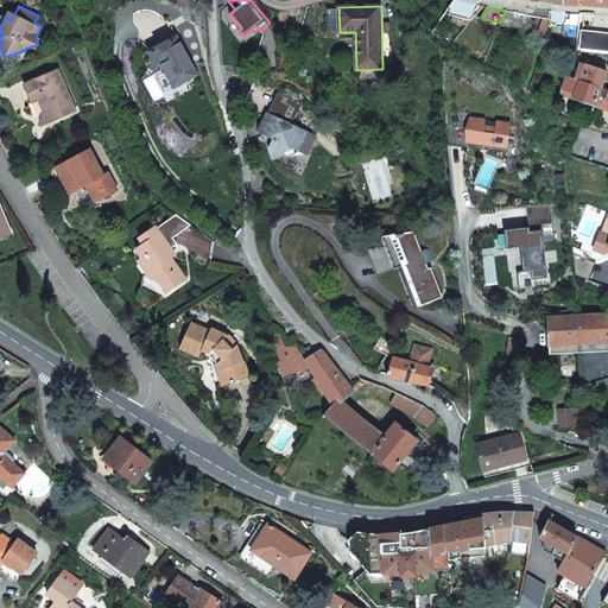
[(580,49),(607,51),(607,33),(582,31),(580,49)]
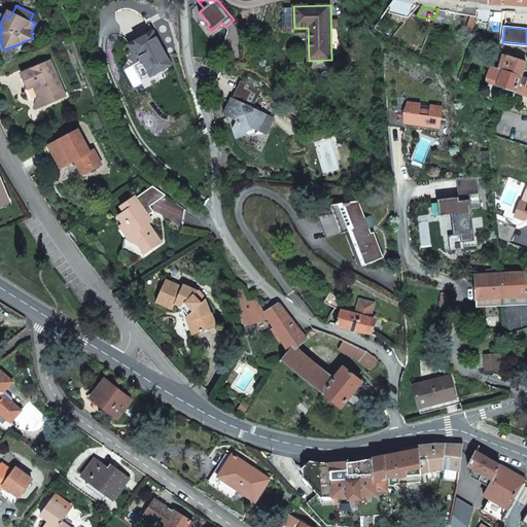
[(151,76),(172,65),(153,32),(130,45),(136,57),(139,56),(151,76)]
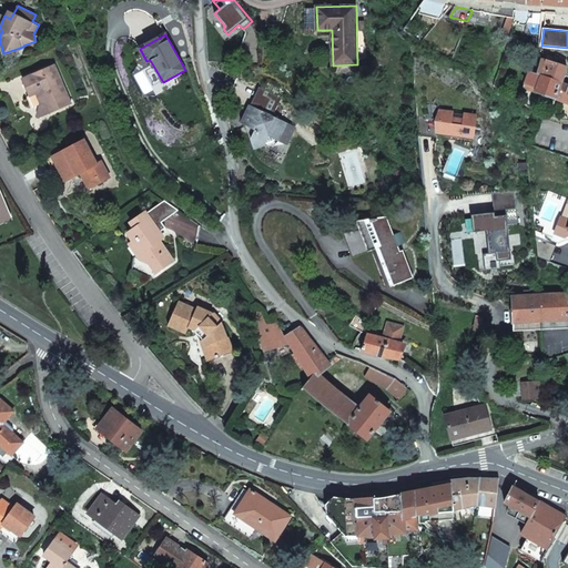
[(567,75),(567,66),(567,67),(550,61),(546,60),(541,59),(538,74),(561,83),(565,75),(567,75)]
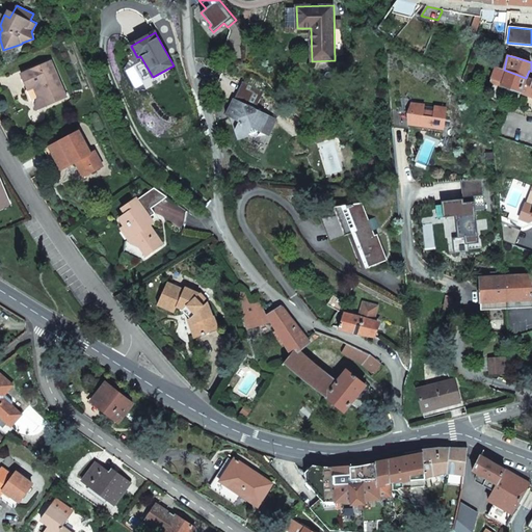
[(43,97),(46,104),(67,96),(50,59),(21,73),(27,88),(36,84),(38,88),(35,89),(37,95),(43,97)]
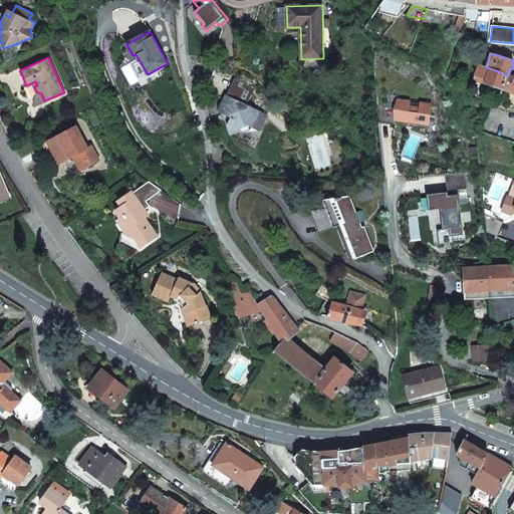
[(487,67),(482,65),(480,64),(476,76),(485,79),(484,83),(503,90),(504,89),(509,91),(508,91),(513,93),(513,76),(508,75),(487,67)]
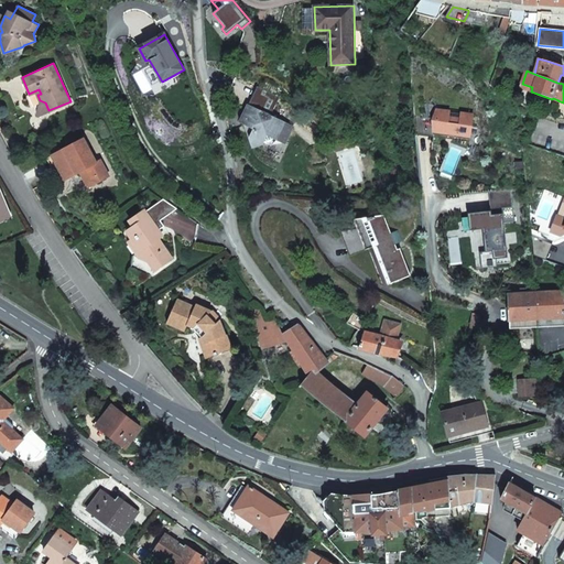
[(39,115),(49,110),(45,102),(40,100),(38,95),(41,94),(39,89),(29,94),(39,115)]
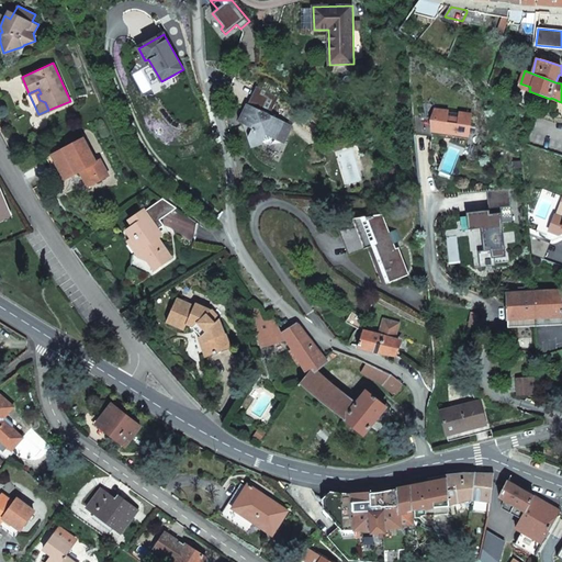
[(414,113),(416,128),(468,137),(471,113),(446,109),(447,105),(424,102),(427,115),(414,113)]
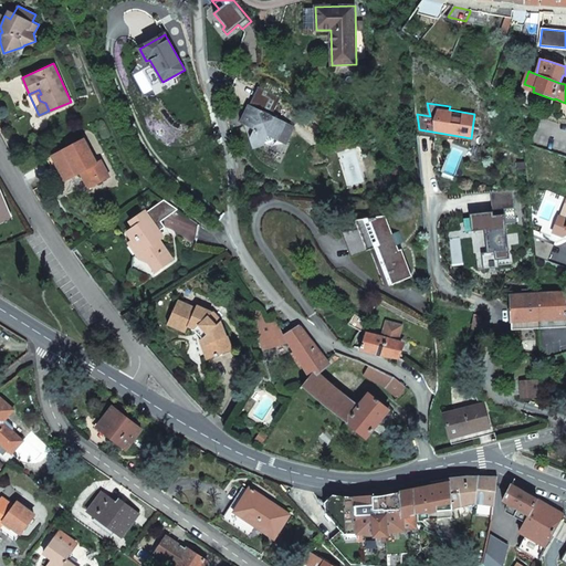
[(245,125),(250,137),(254,148),(264,144),(265,142),(274,138),(278,139),(279,138),(286,142),(294,127),(282,122),(279,123),(276,117),(268,114),(265,109),(262,112),(248,105),(240,123),(245,125)]
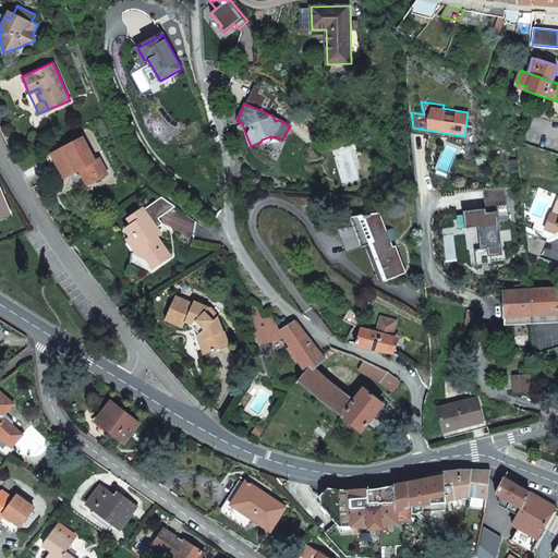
[(73,166),(75,170),(80,168),(87,183),(107,172),(99,157),(95,159),(82,136),(46,155),(59,179),(64,177),(62,172),(73,166)]
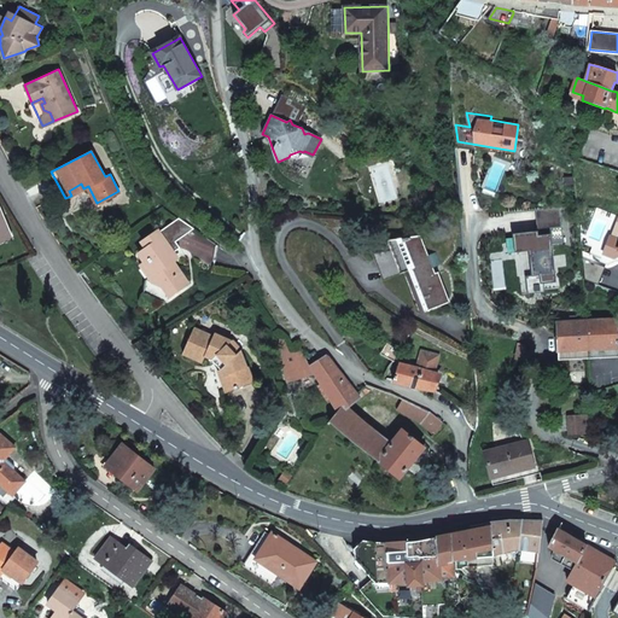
[(356,169),(362,161),(357,157),(355,159),(354,158),(350,163),(353,164),(351,167),(356,169)]
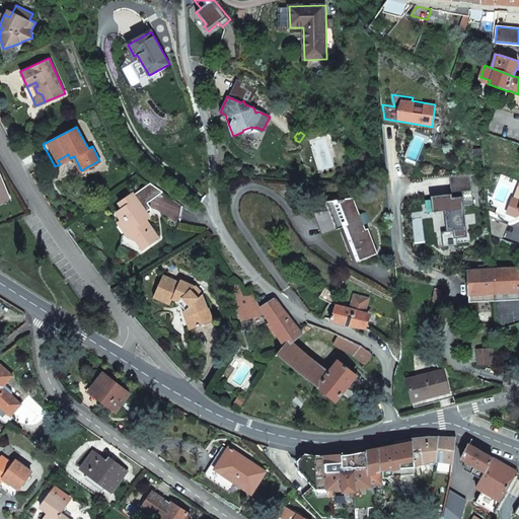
[(60,164),(70,158),(68,154),(58,160),(60,164)]
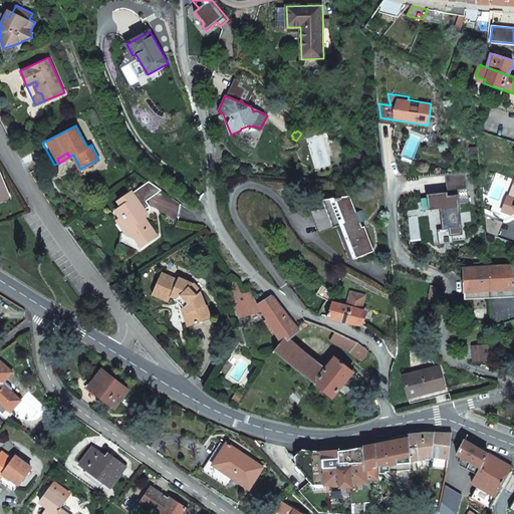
[(470,202),(467,172),(446,174),(448,192),(448,195),(427,197),(422,198),(423,210),(443,208),(445,228),(438,229),(439,240),(453,238),(452,232),(463,230),(460,203),(470,202)]
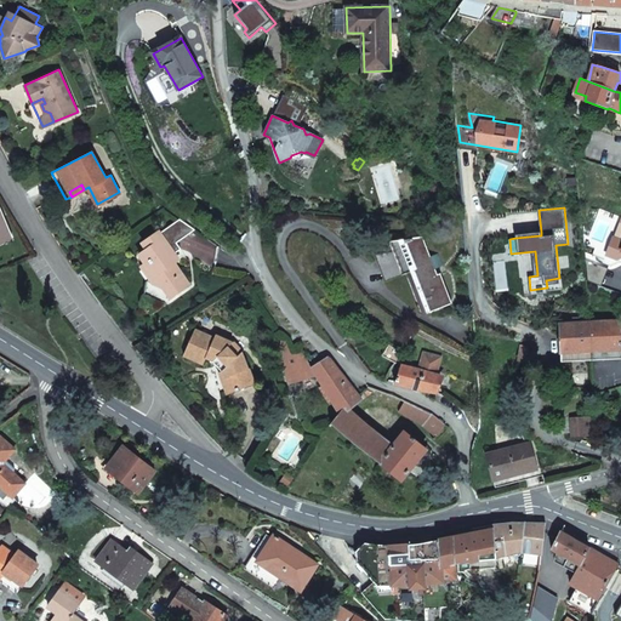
[(0,243),(11,238),(0,216),(0,243)]
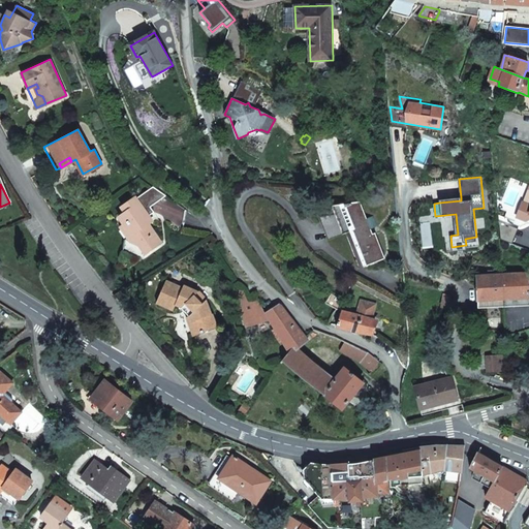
[(150,207),(165,195),(153,186),(136,198),(135,197),(122,207),(125,212),(119,216),(132,236),(138,245),(146,240),(152,249),(161,242),(149,224),(152,221),(148,216),(154,213),(150,207)]
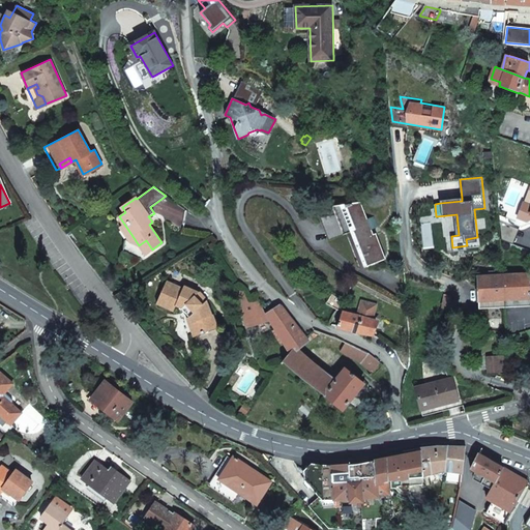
[(379,226),(375,216),(369,218),(361,201),(334,205),(337,213),(321,216),(330,239),(354,230),(367,263),(383,257),(372,229),(379,226)]
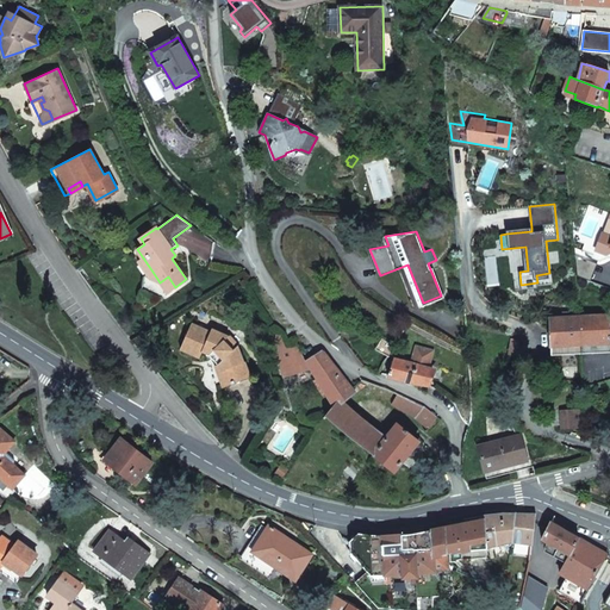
[(609,237),(604,235),(595,257),(585,254),(573,255),(576,278),(591,284),(598,262),(602,263),(609,259),(609,237)]
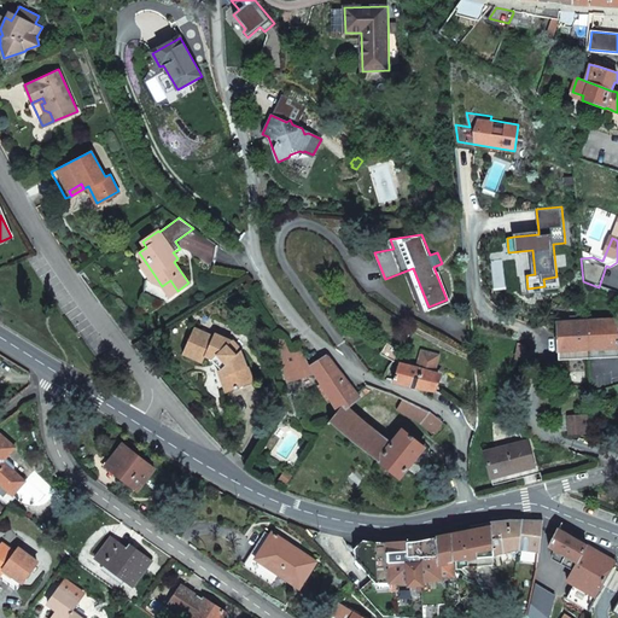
[(162,286),(155,275),(150,278),(157,289),(162,286)]
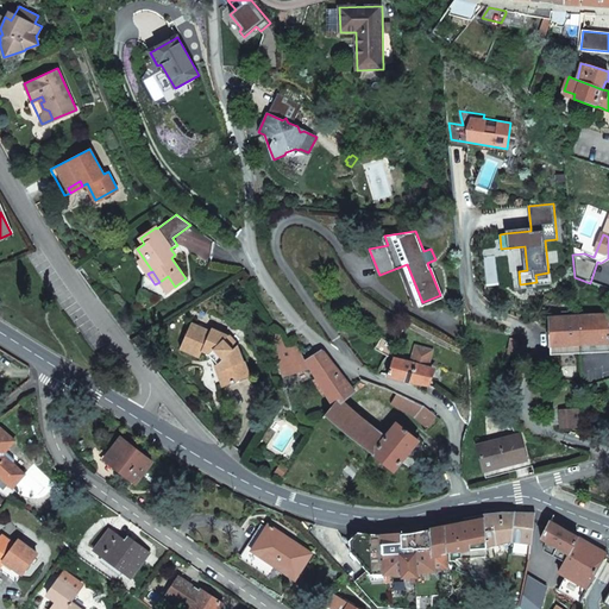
[(167,292),(175,287),(168,276),(159,282),(167,292)]
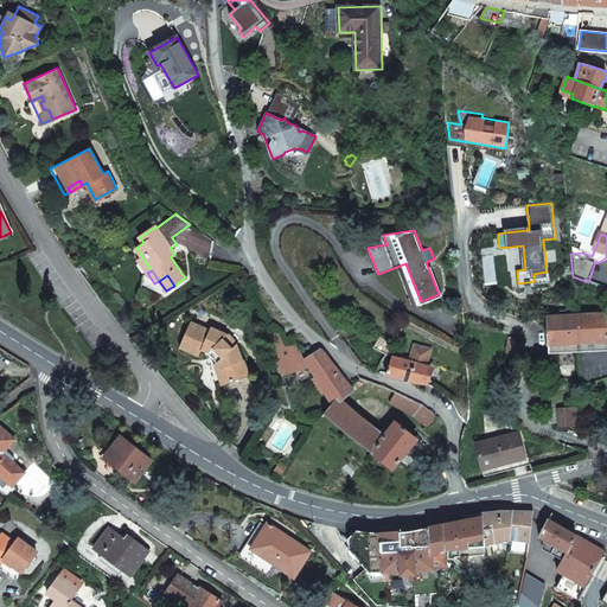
[(480,312),(479,302),(465,304),(465,313),(480,312)]
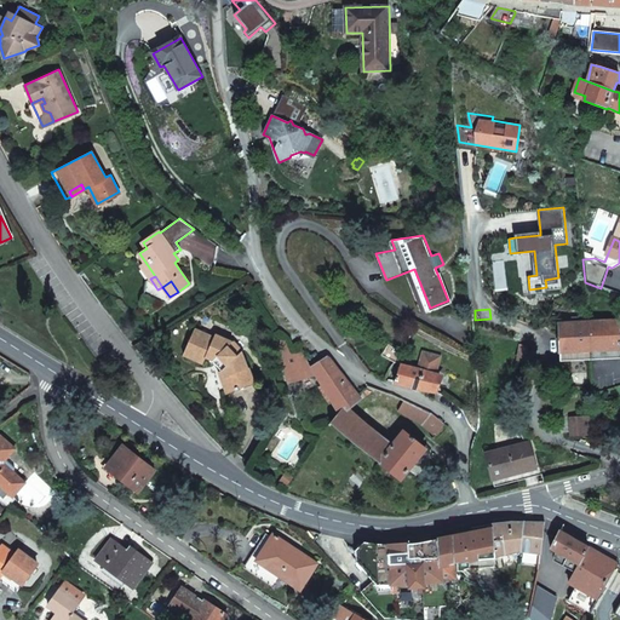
[(619,342),(619,320),(589,321),(590,360),(619,357),(619,342)]
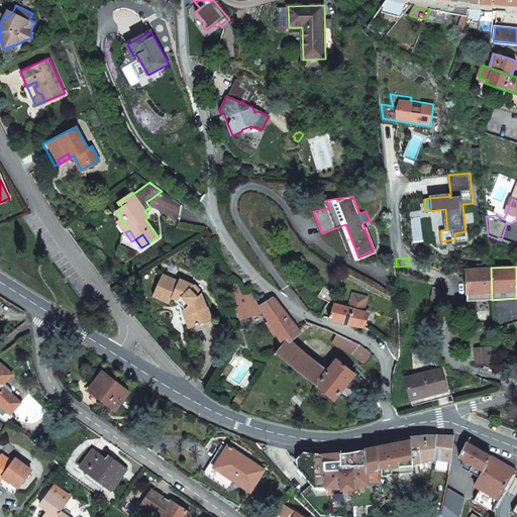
[(492,300),(491,268),(466,269),(468,301),(492,300)]
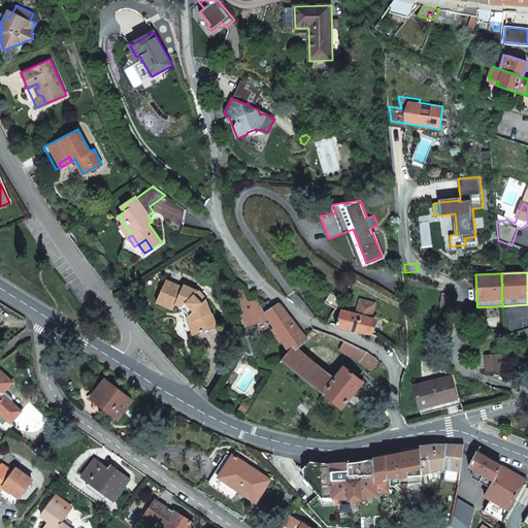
[(218,326),(206,299),(199,291),(184,285),(183,288),(165,281),(156,302),(172,309),(174,304),(182,307),(189,316),(196,334),(218,326)]
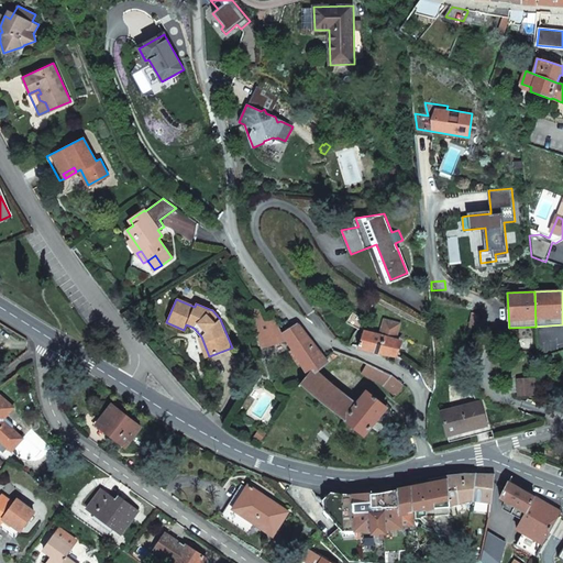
[(286,339),(295,353),(308,375),(309,377),(317,372),(329,362),(326,359),(299,323),(283,333),(274,320),(268,322),(271,328),(278,339),(284,335),(286,339)]
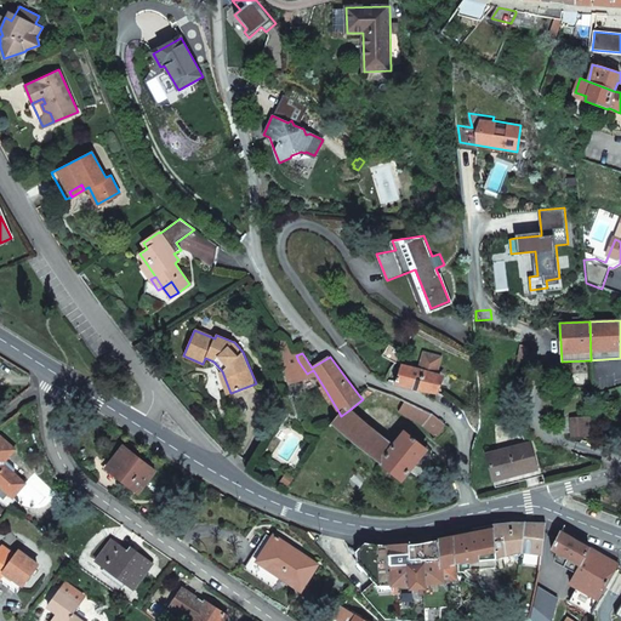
[(298,362),(296,355),(281,359),(290,383),(315,374),(313,370),(307,374),(298,362)]
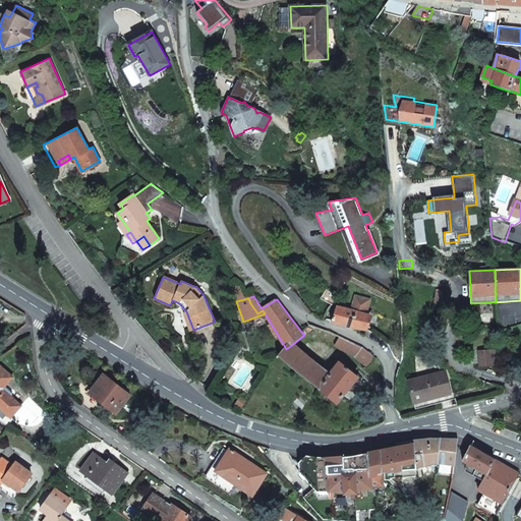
[(351,327),(364,329),(370,313),(337,305),(332,321),(351,327)]
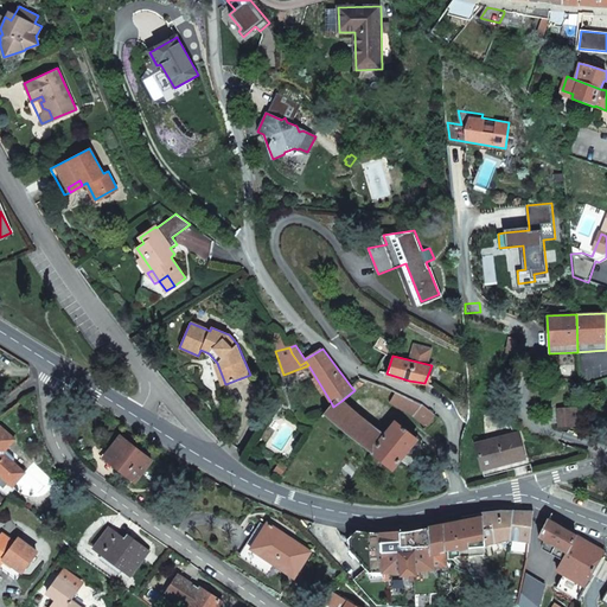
[(427,426),(436,414),(423,403),(397,391),(391,402),(427,426)]
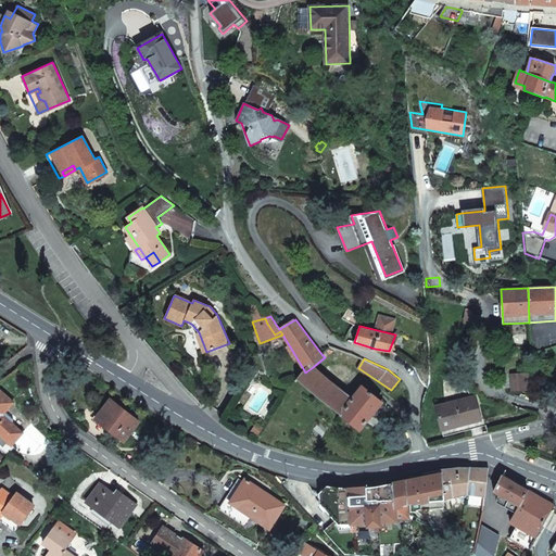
[(304,370),(298,380),(330,405),(340,393),(351,402),(353,399),(313,367),(305,373),(304,370)]
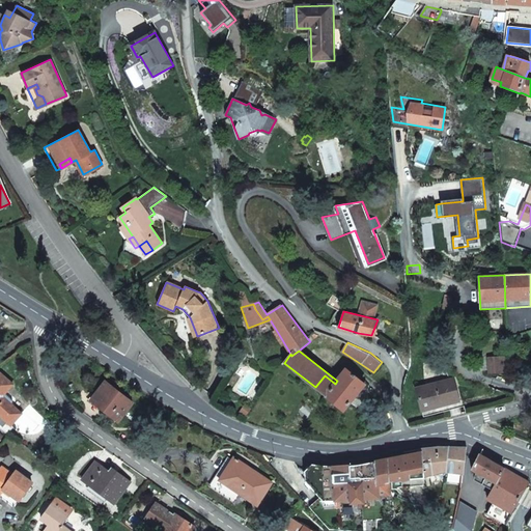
[(490,363),(491,371),(506,370),(506,362),(490,363)]
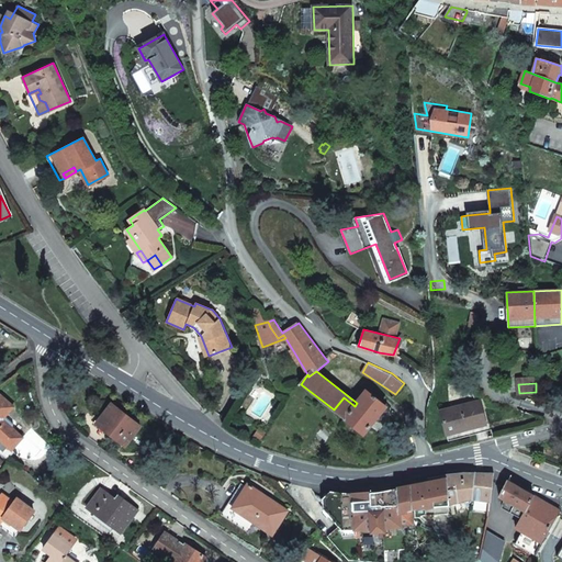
[(364,434),(370,426),(386,405),(368,390),(357,403),(355,406),(344,397),(334,409),(364,434)]
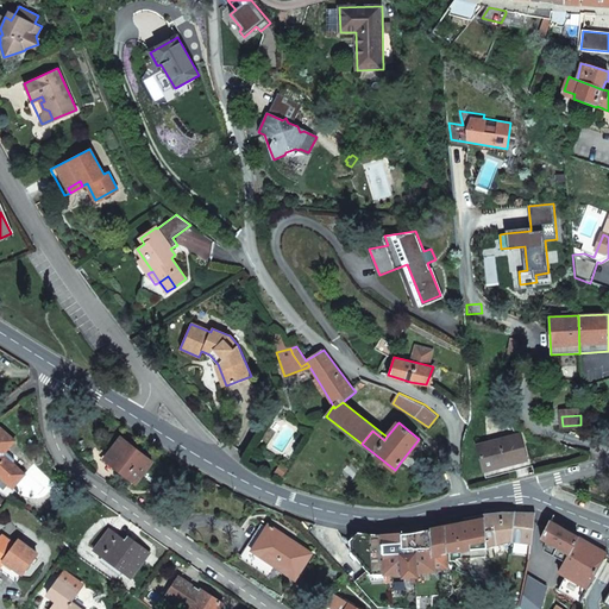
[(490,441),(515,434),(514,426),(488,433),(490,441)]
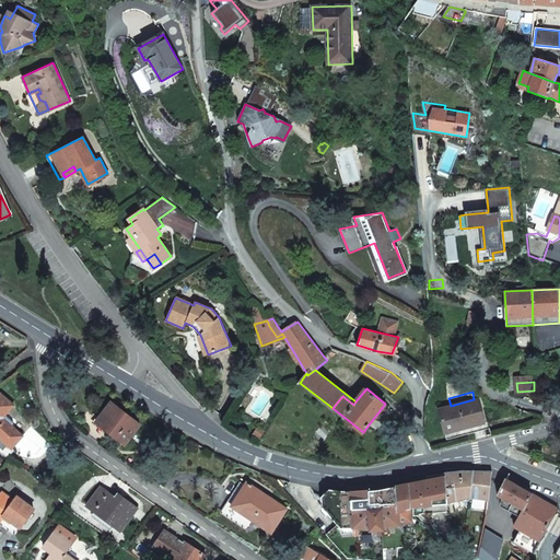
[(0,452),(7,456),(13,448),(23,435),(14,428),(4,419),(8,416),(15,406),(2,394),(0,396),(0,452)]
